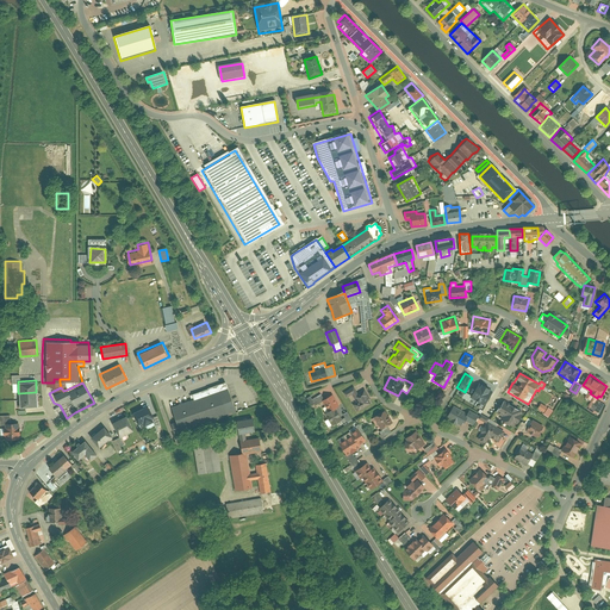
[(209,390),(192,394),(194,400),(179,405),(172,408),(176,422),(172,424),(168,414),(168,415),(170,424),(174,434),(236,412),(230,394),(230,393),(225,383),(207,388),(209,390)]
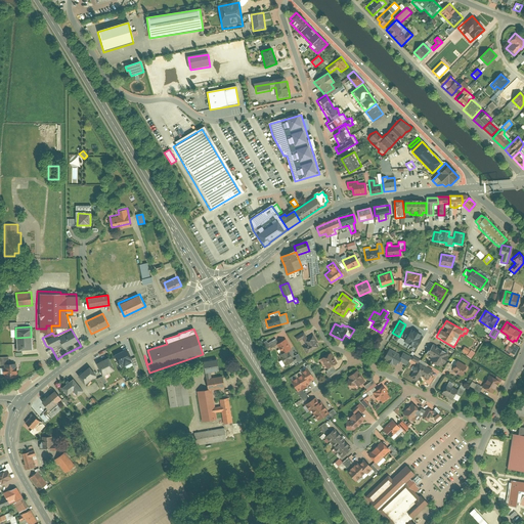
[(399,337),(397,342),(403,344),(404,342),(417,348),(423,335),(409,329),(404,340),(399,337)]
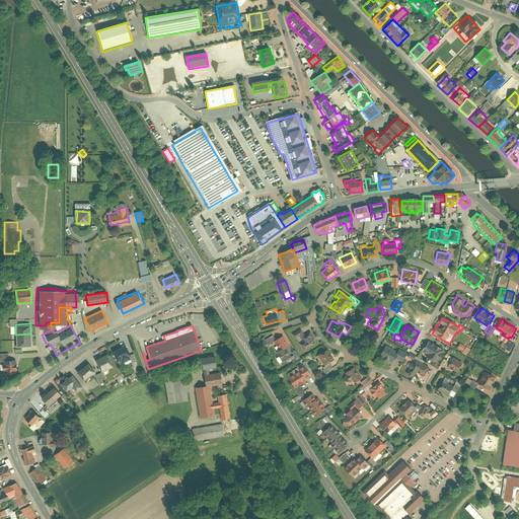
[(299,328),(290,335),(293,339),(299,336),(302,341),(298,343),(303,351),(314,344),(312,340),(313,339),(308,330),(303,334),(299,328)]
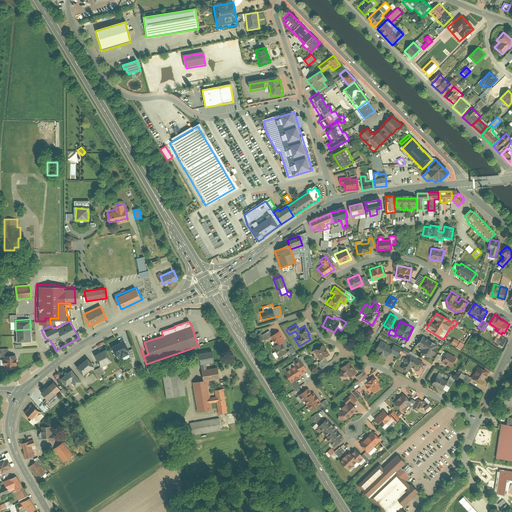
[(15,330),(16,341),(31,340),(30,329),(15,330)]
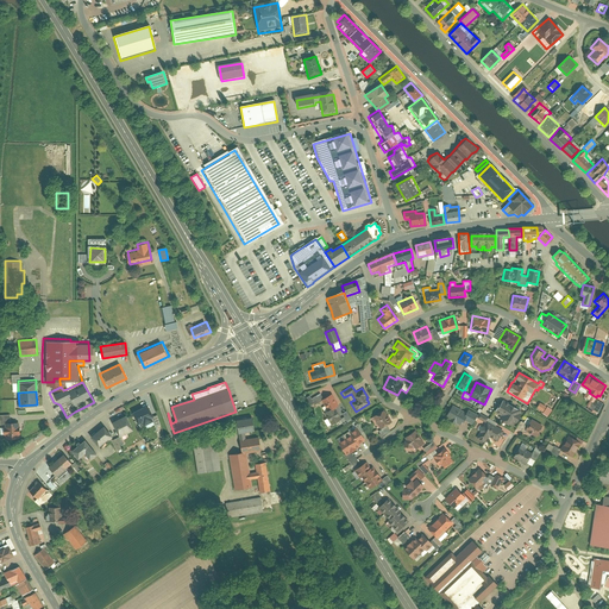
[(313,405),(320,400),(321,399),(318,393),(309,399),(313,405)]
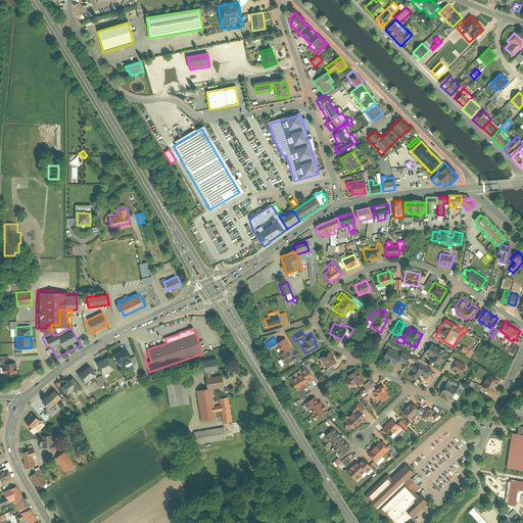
[(281,352),(289,347),(283,338),(276,342),(275,343),(281,352)]
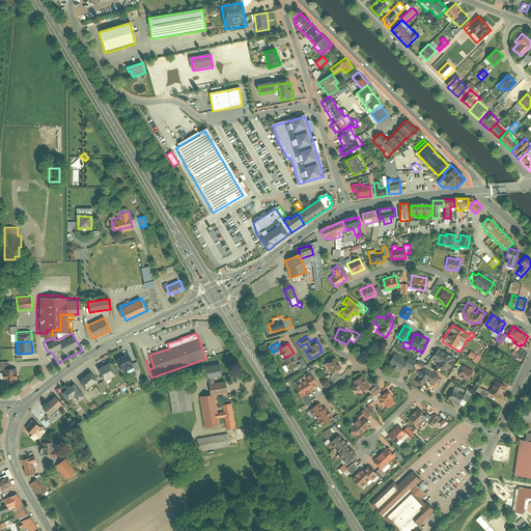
[(455,358),(440,348),(434,358),(440,362),(438,365),(447,370),(449,367),(451,368),(454,363),(452,362),(455,358)]
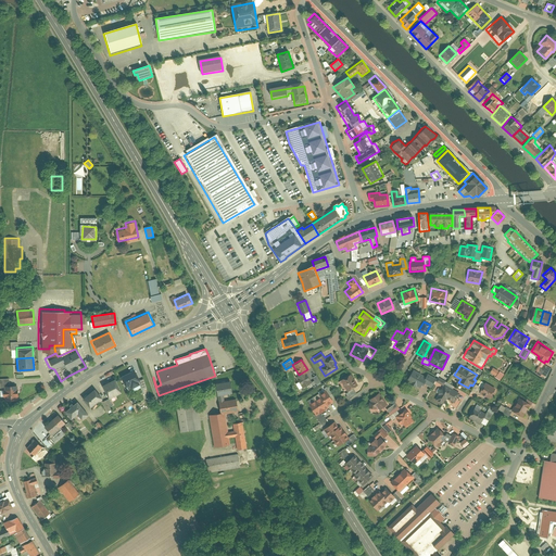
[(489,373),(500,380),(504,375),(493,367),(489,373)]
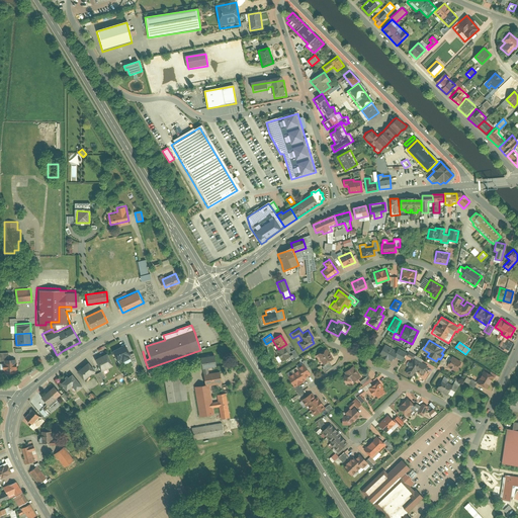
[(128,353),(124,343),(113,347),(118,358),(128,353)]
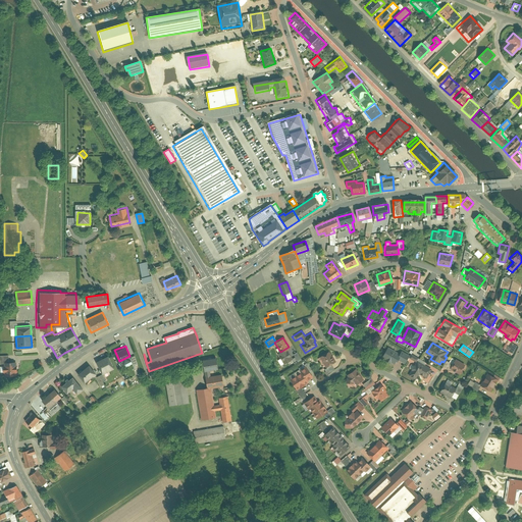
[(285,349),(278,354),(284,364),(293,359),(285,349)]
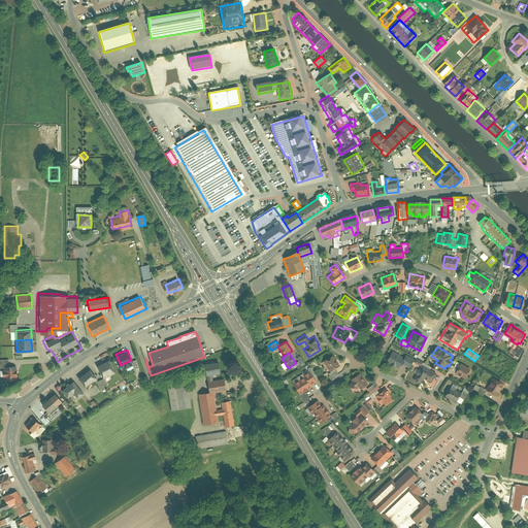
[(404,359),(392,353),(387,362),(391,364),(390,366),(396,370),(397,367),(399,369),(402,363),(409,367),(414,360),(406,356),(404,359)]
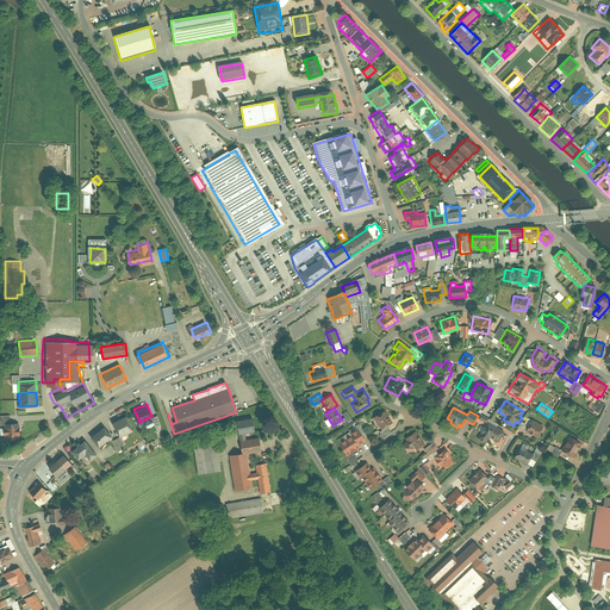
[(381,429),(391,423),(385,411),(374,417),(381,429)]
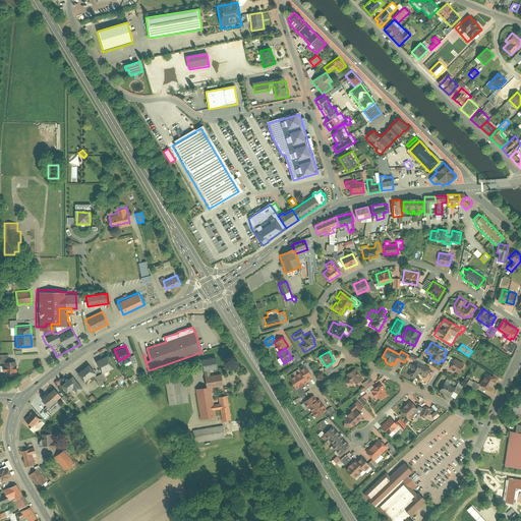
[(98,360),(104,373),(115,367),(109,354),(98,360)]
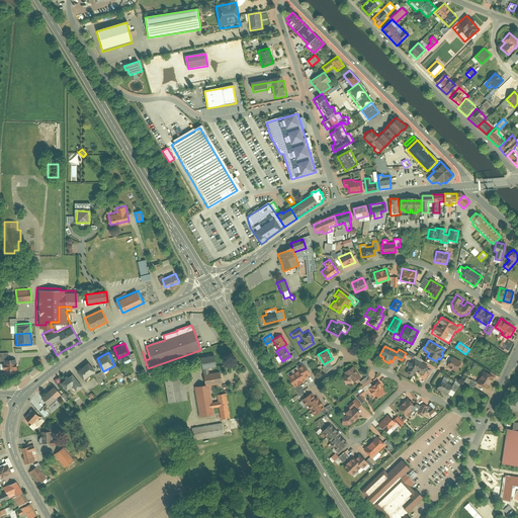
[(202,357),(204,383),(224,382),(223,372),(208,373),(208,367),(216,366),(214,356),(202,357)]
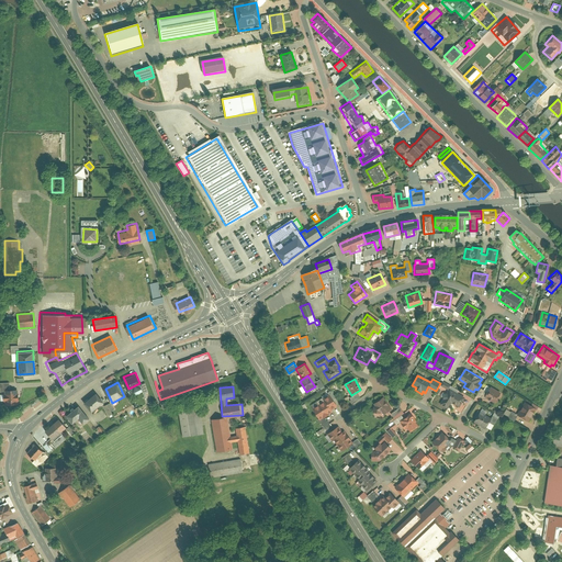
[(502,392),(492,386),(486,396),(495,402),(502,392)]
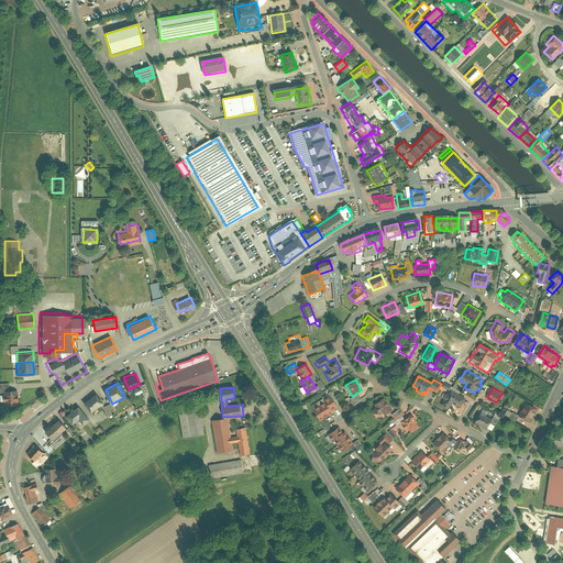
[(465,398),(451,389),(442,405),(451,409),(455,403),(461,406),(465,398)]
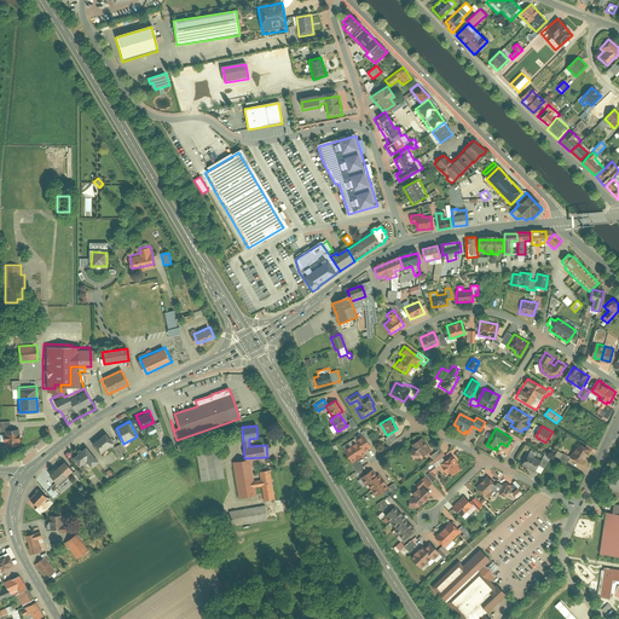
[(18,446),(17,429),(5,429),(5,446),(18,446)]
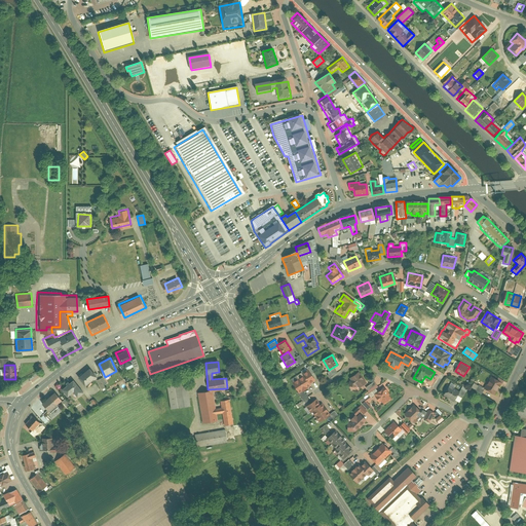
[(91,368),(80,377),(86,385),(96,378),(96,379),(99,377),(91,368)]
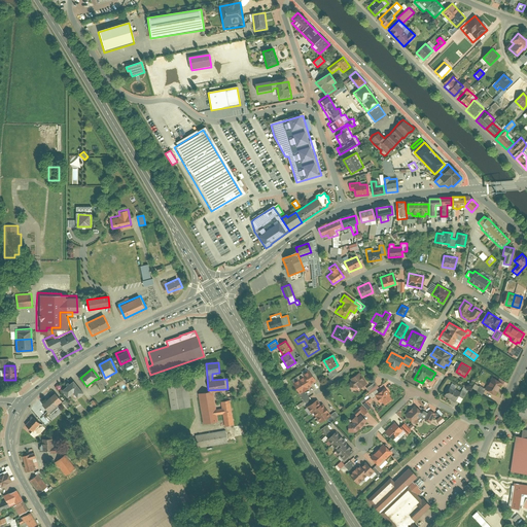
[(314,381),(308,369),(302,373),(304,376),(292,383),(299,393),(310,387),(309,384),(314,381)]
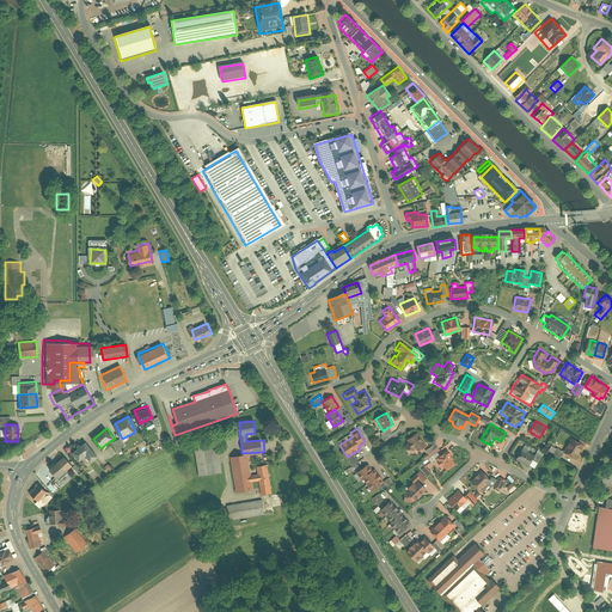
[(418,432),(404,439),(411,453),(426,446),(418,432)]
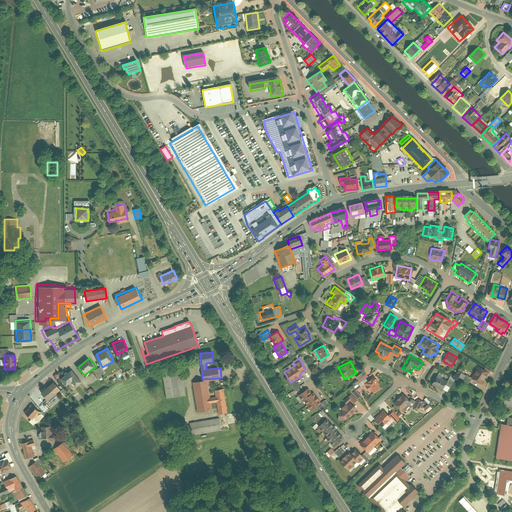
[(489,372),(478,365),(471,376),(481,383),(489,372)]
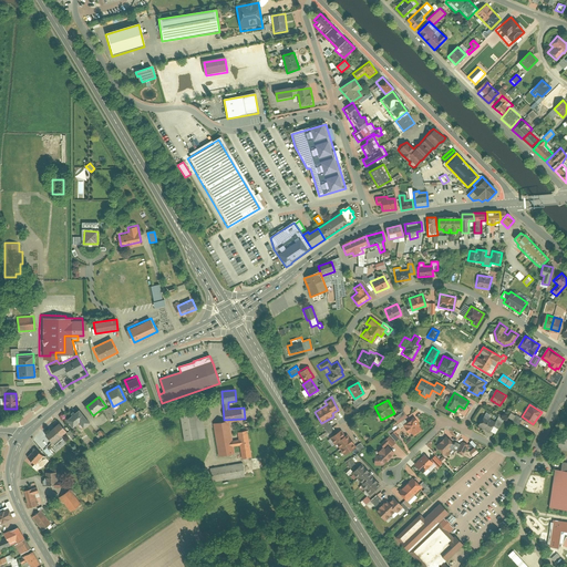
[(74,414),(69,420),(74,426),(81,422),(85,428),(91,422),(81,409),(76,413),(75,411),(72,413),(74,414)]
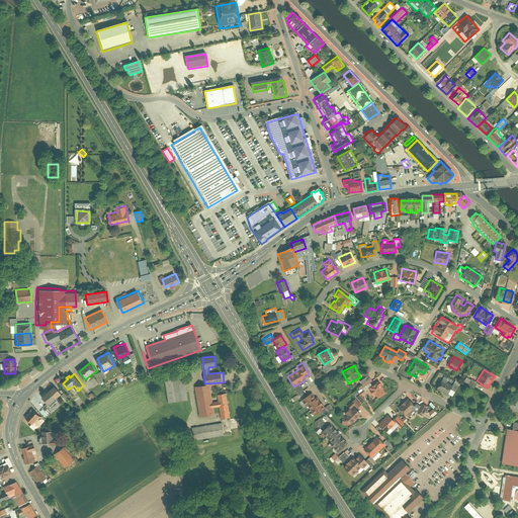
[(183,373),(164,376),(168,404),(187,401),(183,373)]
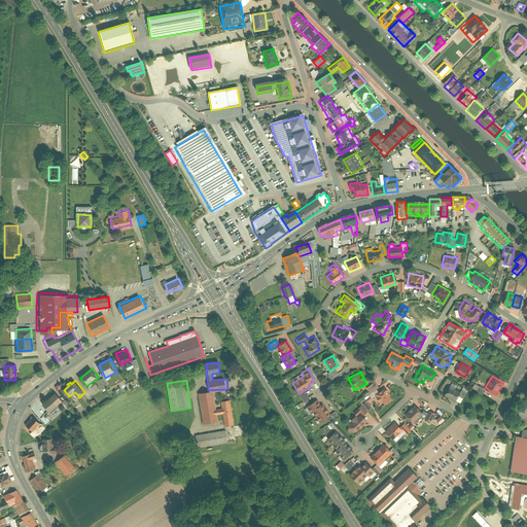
[(393,399),(385,387),(378,392),(376,389),(378,387),(375,382),(365,388),(370,393),(362,398),(365,401),(374,395),(380,403),(382,401),(384,406),(393,399)]
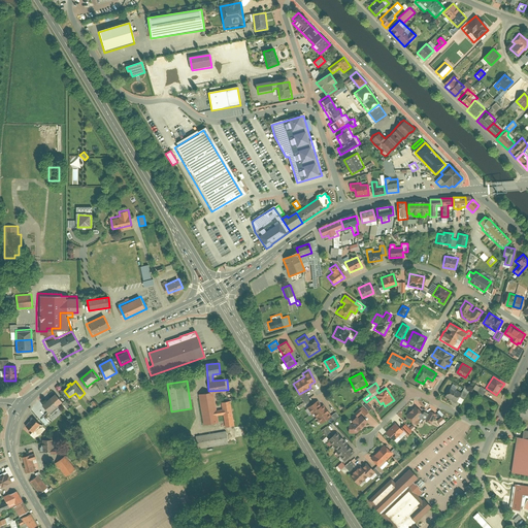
[(486,388),(481,385),(476,391),(483,394),(486,388)]
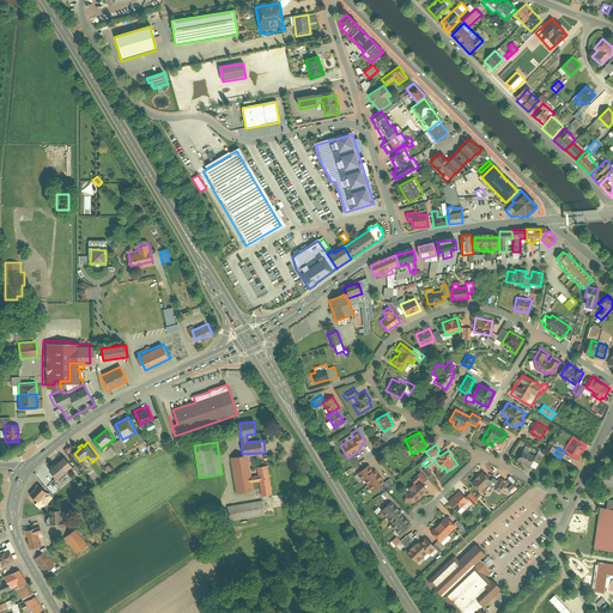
[(535,455),(525,449),(519,460),(529,466),(535,455)]
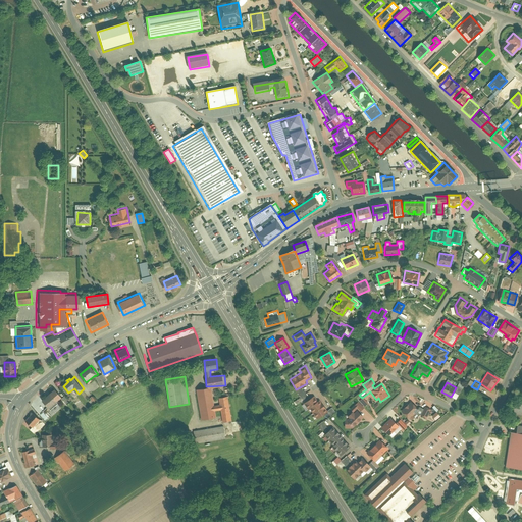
[(49,407),(50,408),(51,409),(59,403),(57,402),(62,397),(55,388),(43,400),(49,407)]
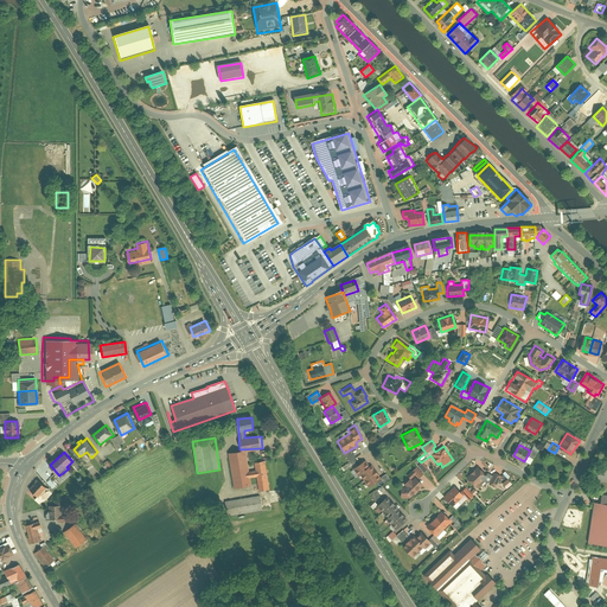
[(244,452),(229,454),(232,489),(249,486),(248,478),(256,478),(259,491),(268,490),(264,462),(256,462),(256,471),(247,472),(244,452)]
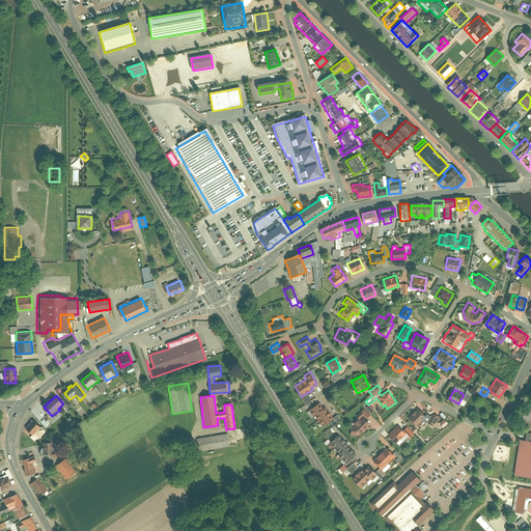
[(323,409),(318,403),(308,410),(312,417),(315,415),(323,427),(333,420),(325,408),(323,409)]
